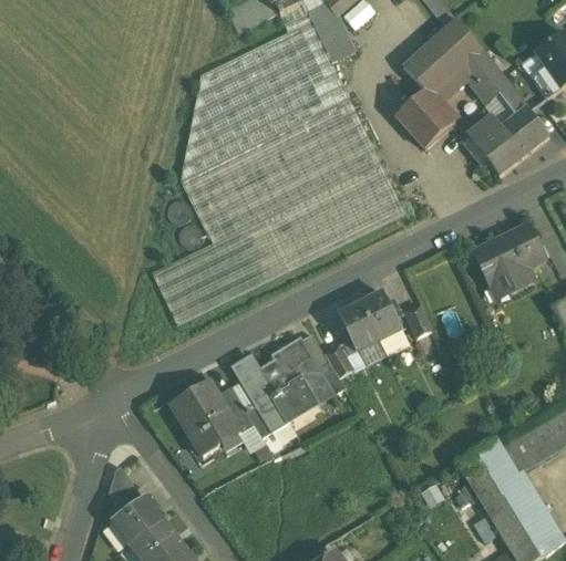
[(235,0),(226,4),(238,31),(274,14),(268,2),(267,0),(235,0)]
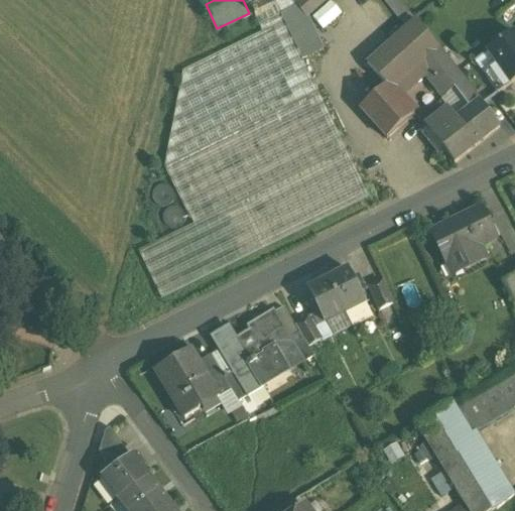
[(247,0),(244,2),(249,13),(255,24),(279,12),(295,4),(292,0),(247,0)]
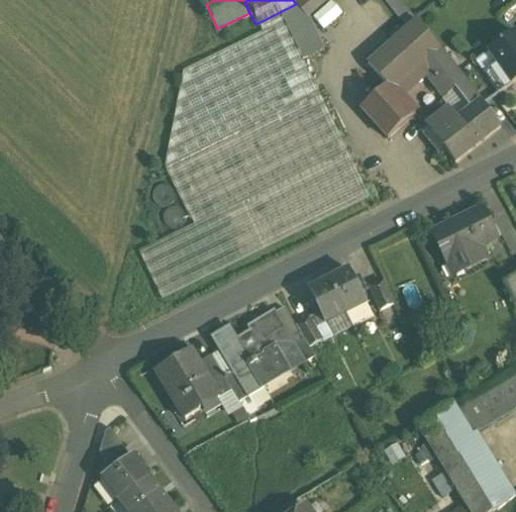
[(306,14),(321,0),(293,0),(296,4),(305,15),(306,14)]
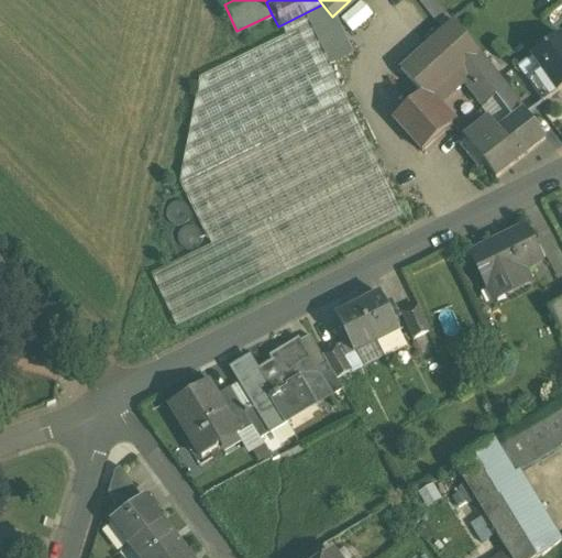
[(337,14),(349,28),(368,10),(360,0),(353,0),(337,14)]
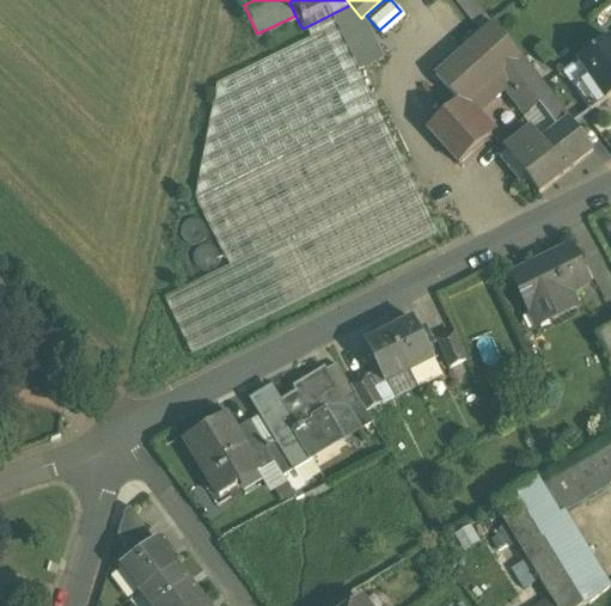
[(350,5),(331,14),(356,66),(380,54),(362,17),(361,18),(350,5)]
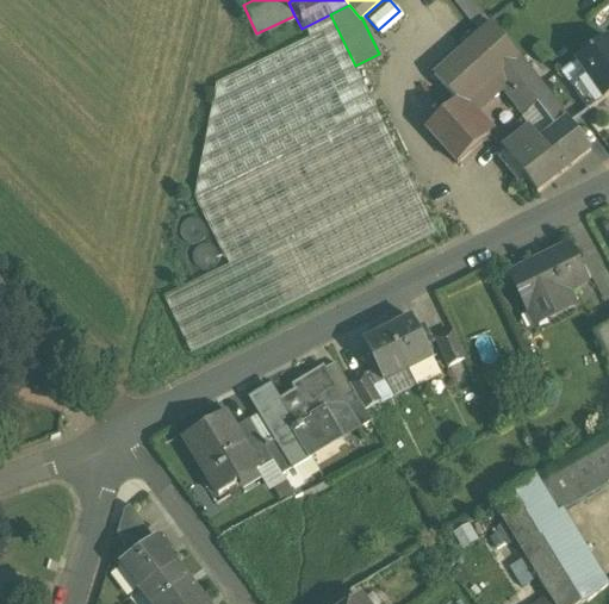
[(305,36),(217,79),(194,193),(374,105),(355,66),(330,14),(302,29),(305,36)]
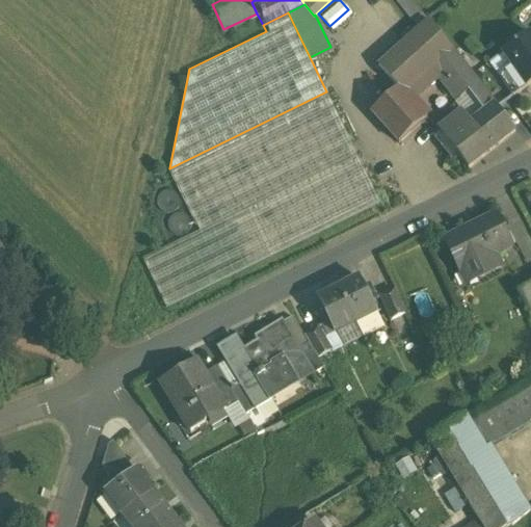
[(494,102),(428,18),(377,63),(397,85),(402,90),(432,64),(458,96),(467,89),(482,110),(494,102)]
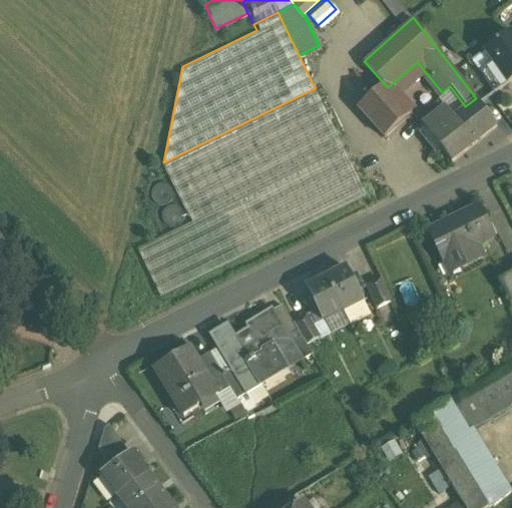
[(511,32),(510,29),(483,49),(493,63),(506,81),(511,76),(511,32)]
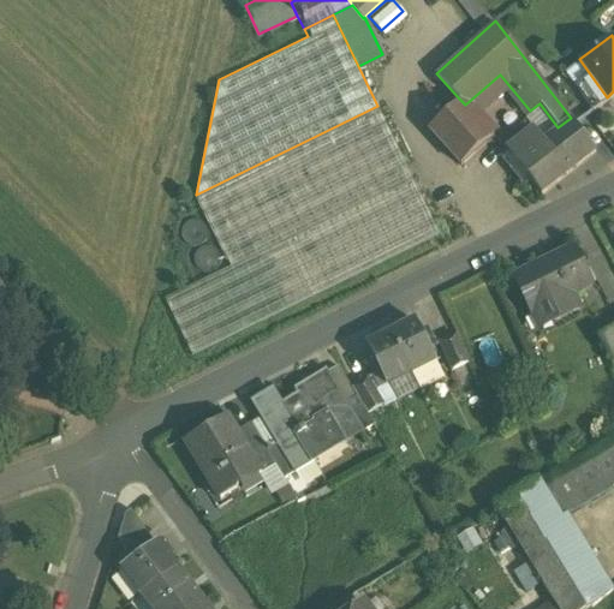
[(607,97),(591,76),(577,85),(592,108),(607,97)]
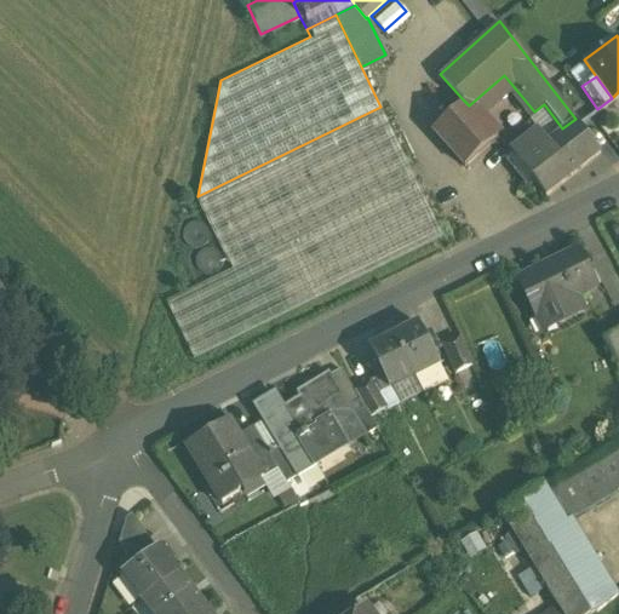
[(506,92),(482,113),(505,142),(531,121),(506,92)]
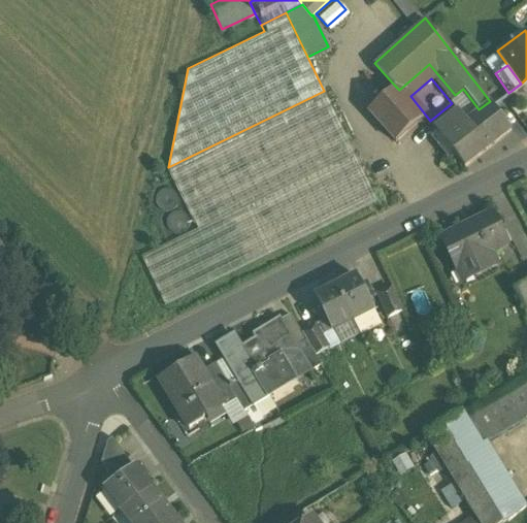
[(394,85),(367,108),(394,139),(396,138),(395,137),(420,115),(421,116),(422,115),(399,90),(394,85)]
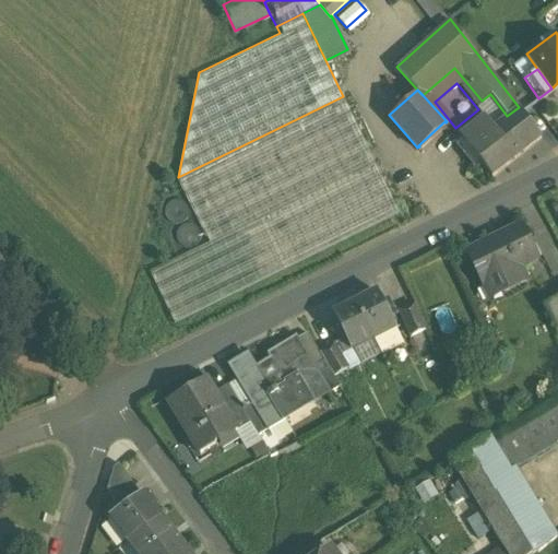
[(343,96),(178,177),(209,240),(150,269),(174,320),(399,210),(343,96)]
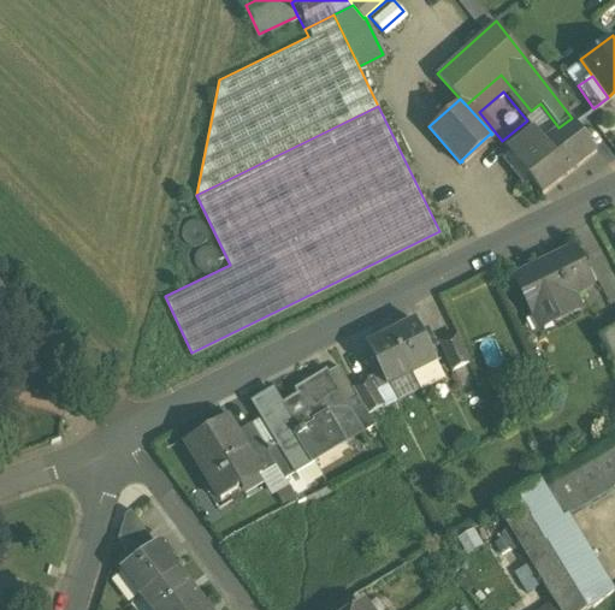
[(544,140),(534,128),(508,149),(540,191),(595,148),(572,118),(559,128),(544,140)]
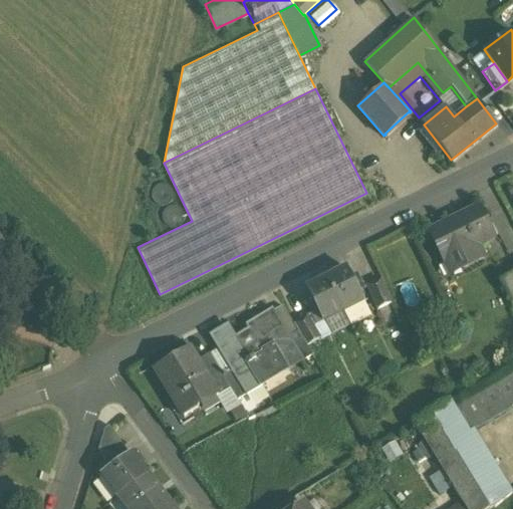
[(478,205),(430,230),(445,260),(457,254),(462,265),(483,254),(478,243),(494,235),(478,205)]
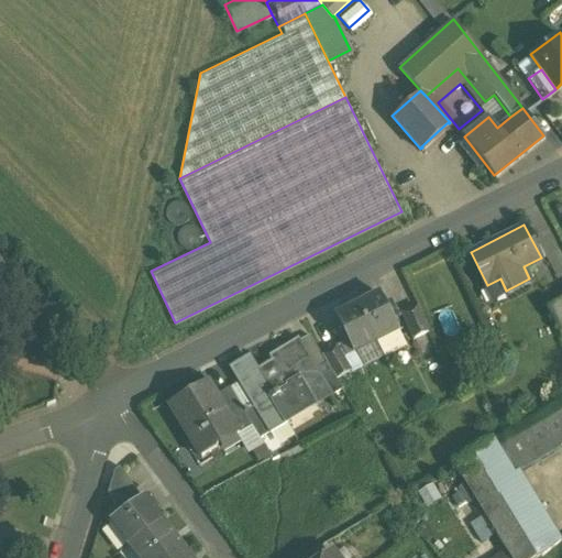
[(379,291),(357,303),(375,339),(398,327),(393,316),(388,308),(379,291)]
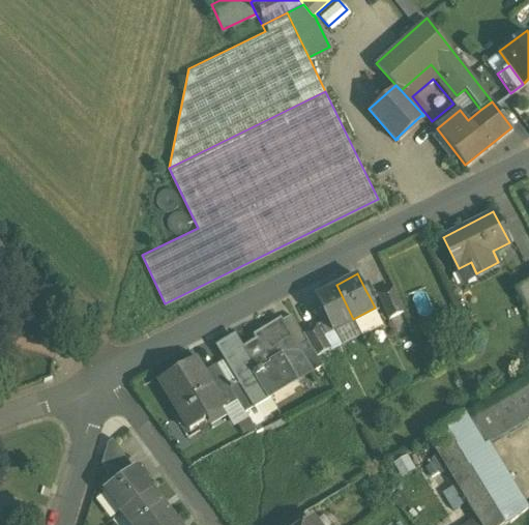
[(528,280),(517,287),(528,312),(528,280)]
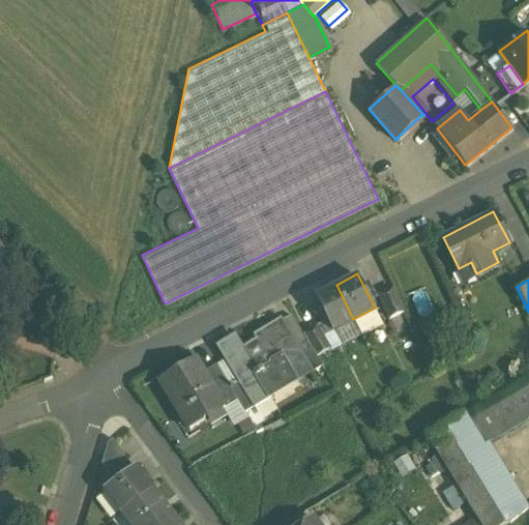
[(336,285),(316,295),(324,312),(332,329),(353,319),(336,285)]
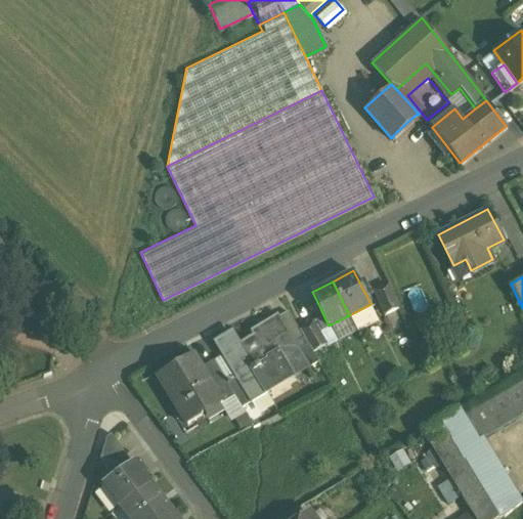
[(387,283),(375,289),(385,312),(398,306),(387,283)]
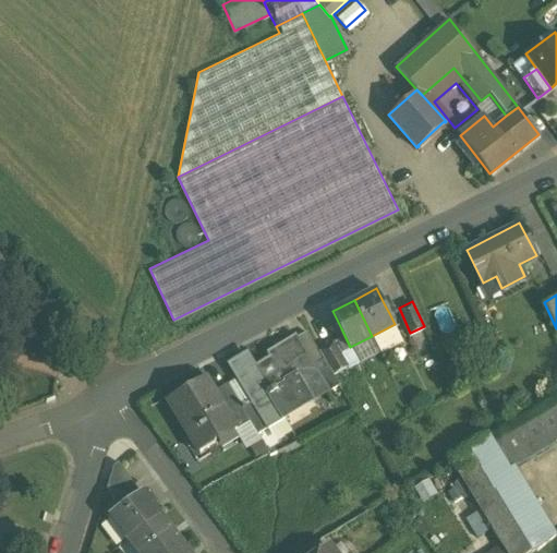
[(390,302),(385,305),(389,313),(395,311),(390,302)]
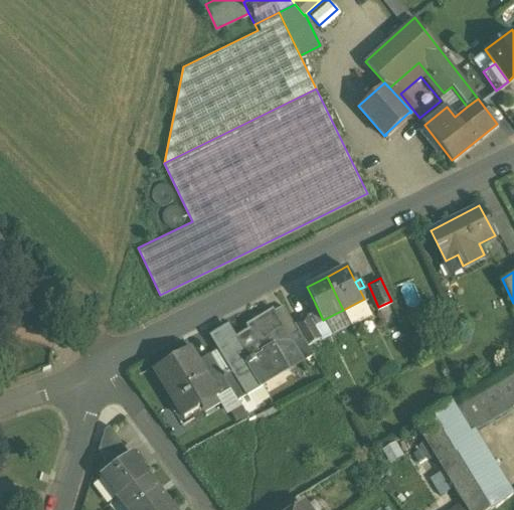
[(323,320),(315,303),(310,305),(312,310),(311,311),(317,323),(323,320)]
